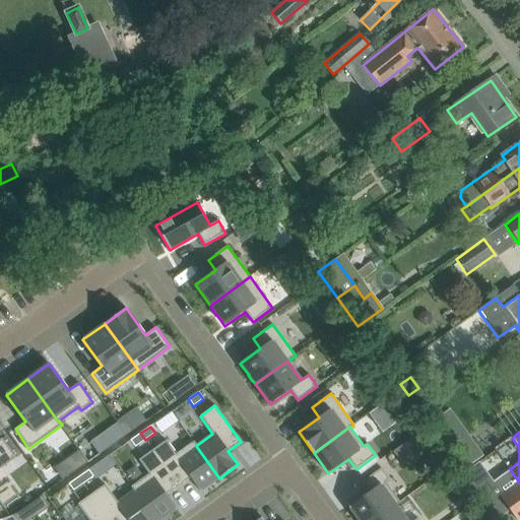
[(140,433),(130,440),(135,447),(145,440),(140,433)]
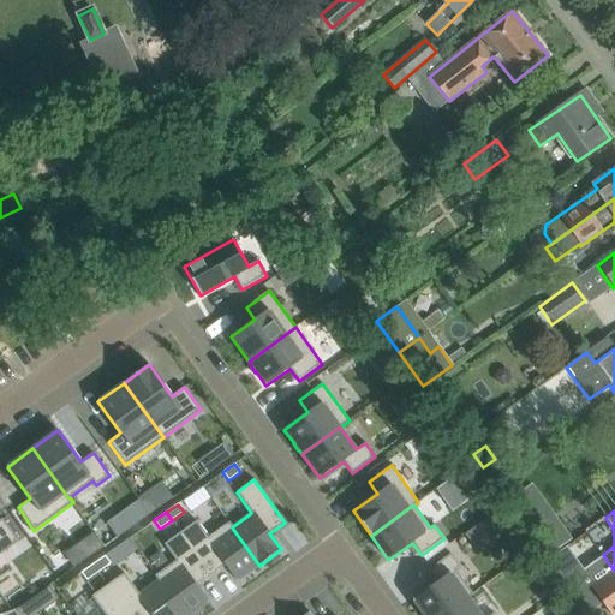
[(0,555),(19,542),(3,519),(0,520),(0,555)]
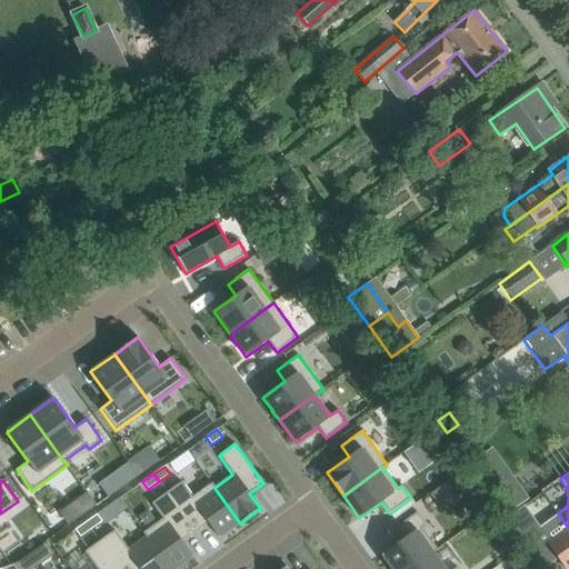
[(182,481),(167,492),(196,532),(209,522),(219,538),(240,523),(215,488),(216,487),(212,483),(192,497),(182,481)]
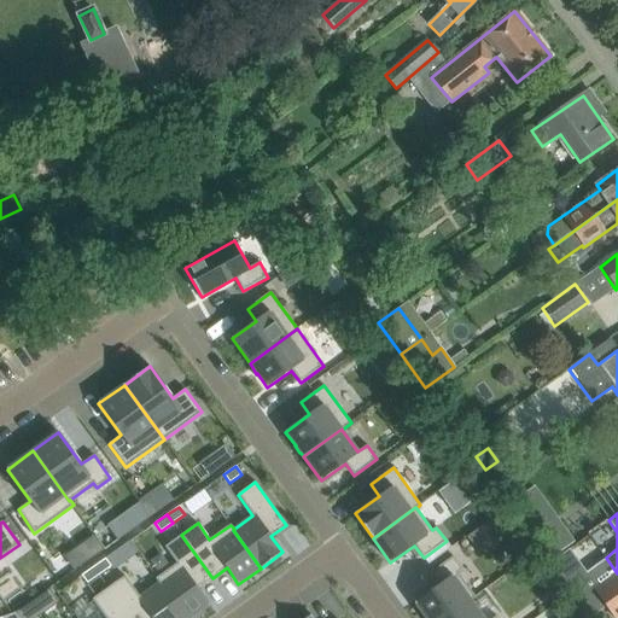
[(176,564),(156,578),(159,583),(161,582),(185,617),(191,617),(210,605),(198,588),(213,578),(181,535),(165,547),(176,564)]
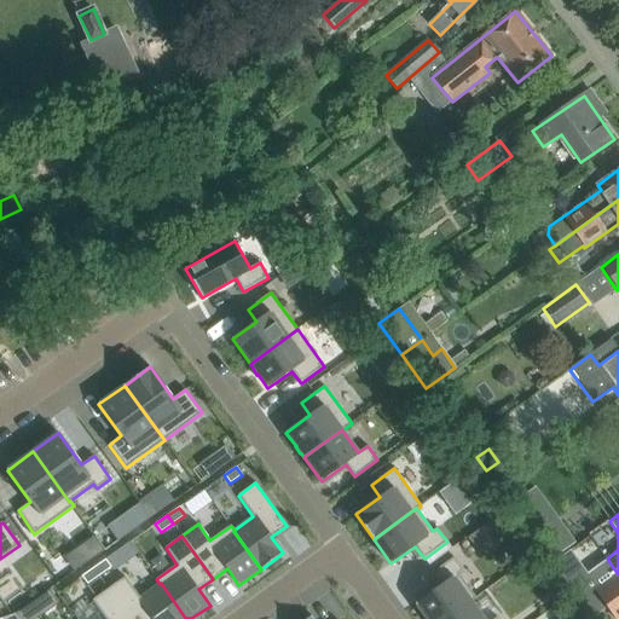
[(571,549),(553,562),(589,614),(603,603),(614,618),(615,618),(618,617),(618,574),(607,559),(588,573),(571,549)]
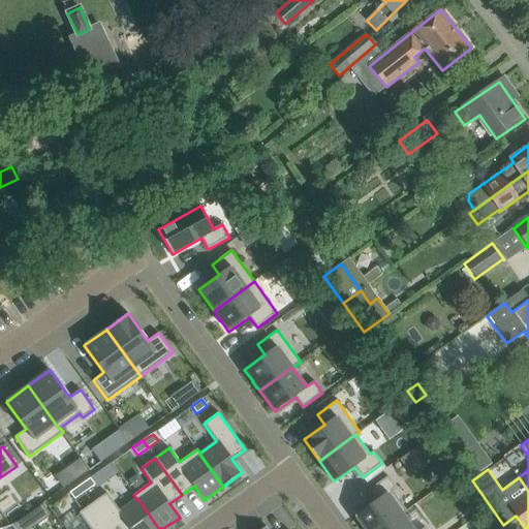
[(375,501),(354,516),(364,528),(380,528),(402,514),(403,515),(407,511),(393,491),(396,488),(387,476),(368,490),(375,501)]
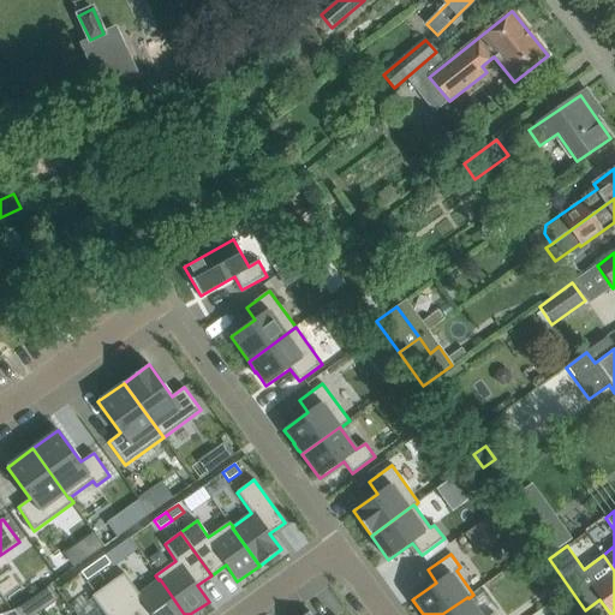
[(105,556),(94,563),(99,572),(111,563),(105,556)]
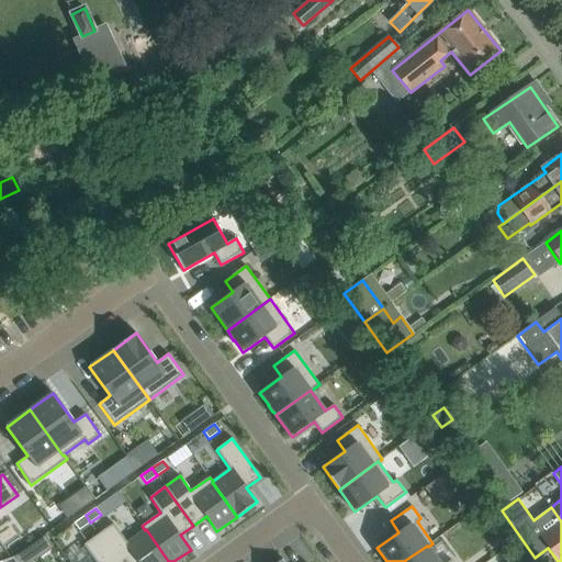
[(86,515),(74,524),(79,530),(90,523),(86,515)]
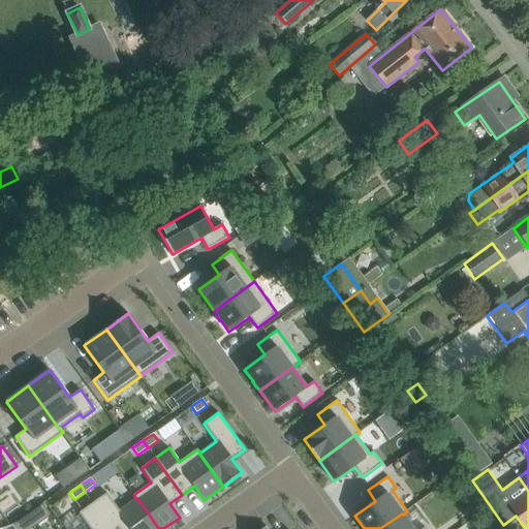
[(106,493),(93,503),(112,528),(158,528),(137,498),(136,499),(120,511),(106,493)]
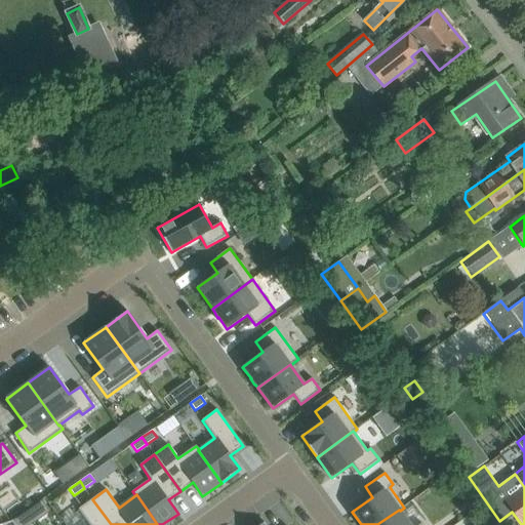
[(42,499),(12,521),(15,524),(31,524),(50,512),(42,499)]
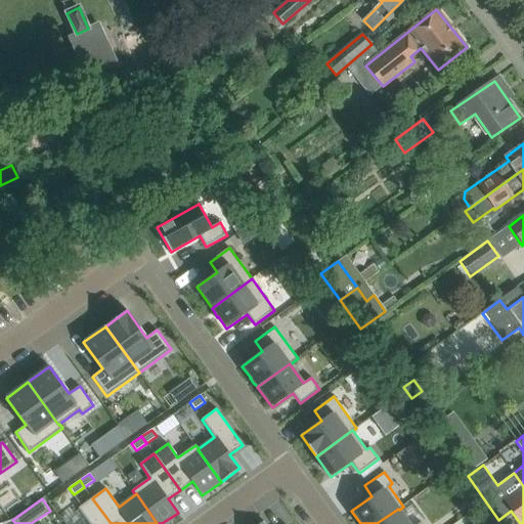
[(79,510),(62,521),(64,523),(111,523),(92,498),(78,509),(79,510)]
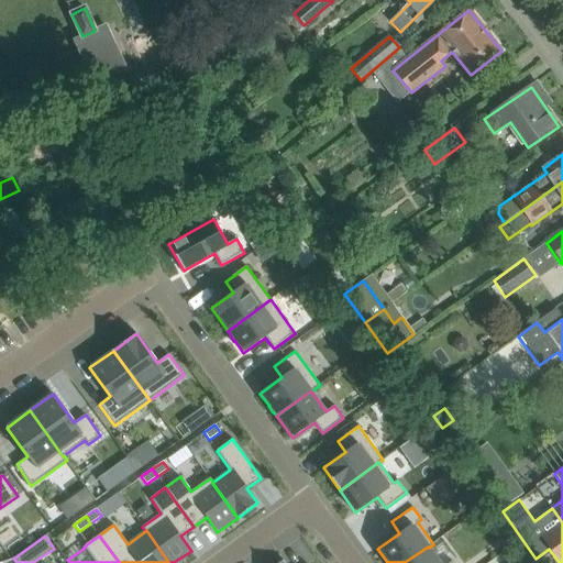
[(428,547),(405,562),(453,562),(452,561),(449,562),(440,562),(429,548),(428,547)]
